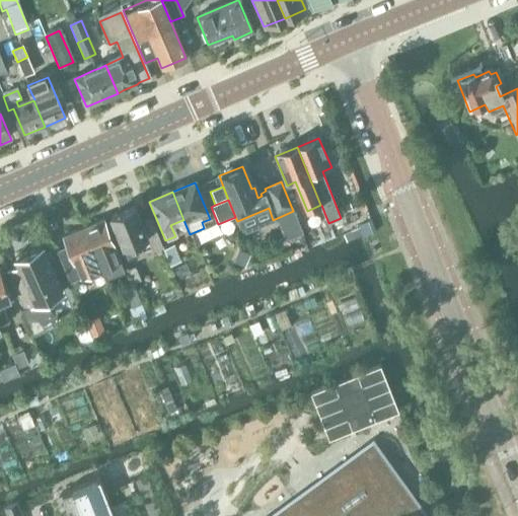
[(127,261),(138,255),(135,246),(147,241),(152,252),(162,247),(150,218),(139,222),(133,207),(109,217),(127,261)]
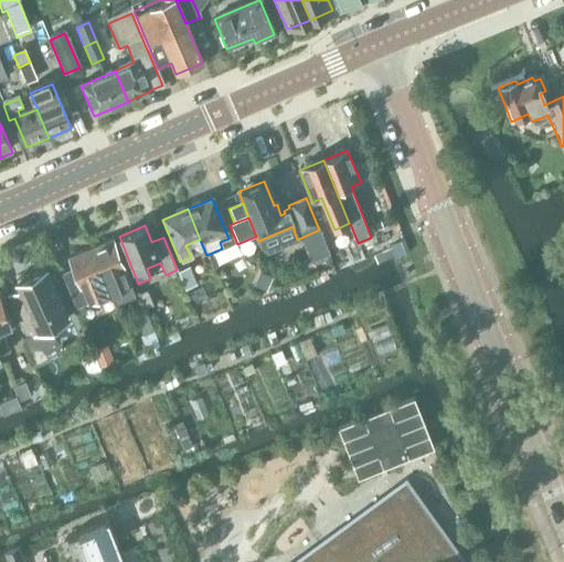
[(89,248),(107,293),(113,306),(135,297),(124,271),(125,271),(112,240),(89,248)]
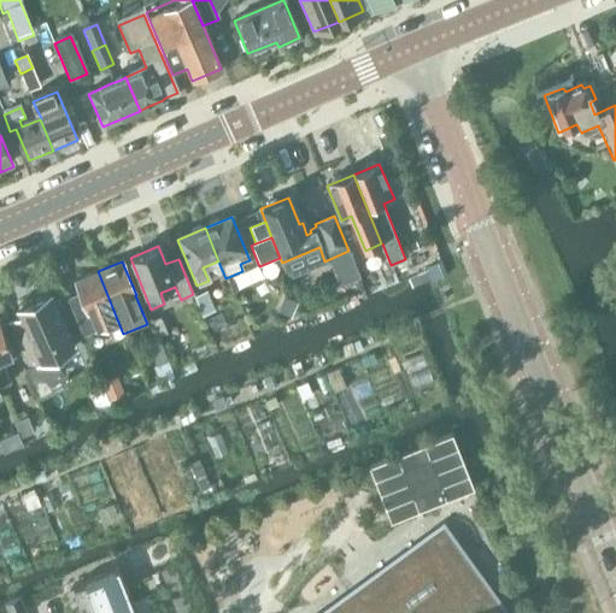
[(440,265),(428,270),(433,283),(434,284),(446,280),(440,265)]
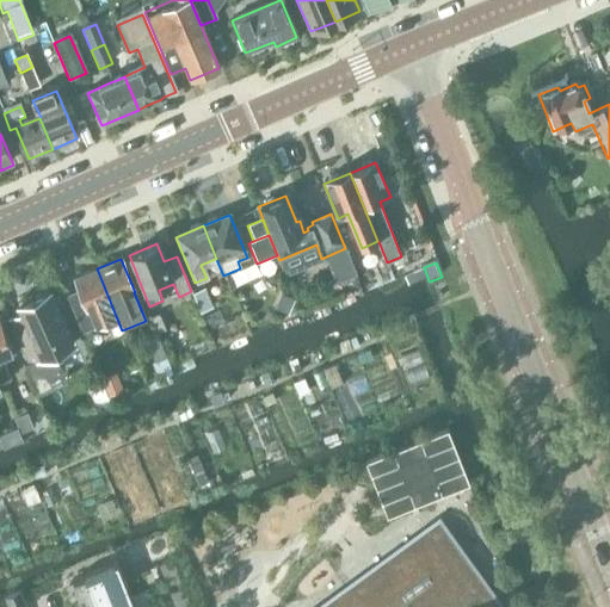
[(78,290),(65,295),(81,332),(111,319),(116,316),(97,268),(91,271),(73,278),(78,290)]
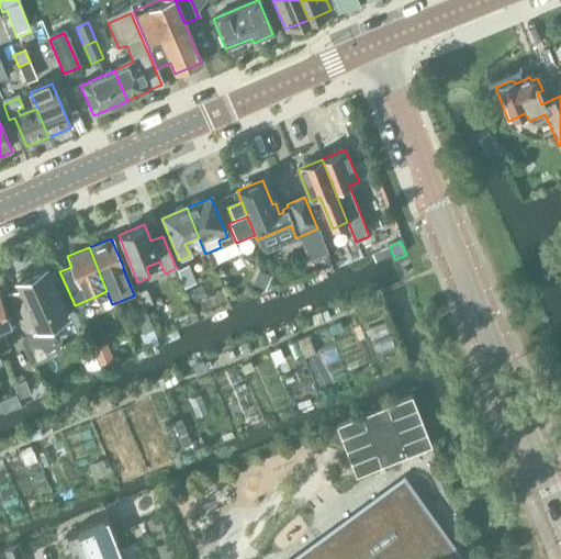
[(195,283),(188,266),(178,270),(184,288),(195,283)]
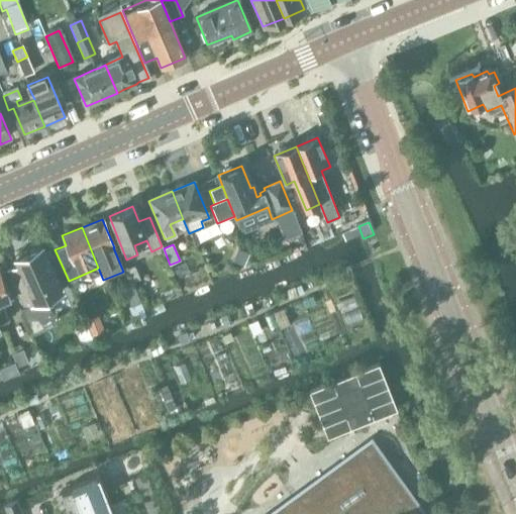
[(17,266),(7,270),(24,308),(20,310),(26,326),(50,315),(43,300),(60,293),(39,246),(14,258),(17,266)]
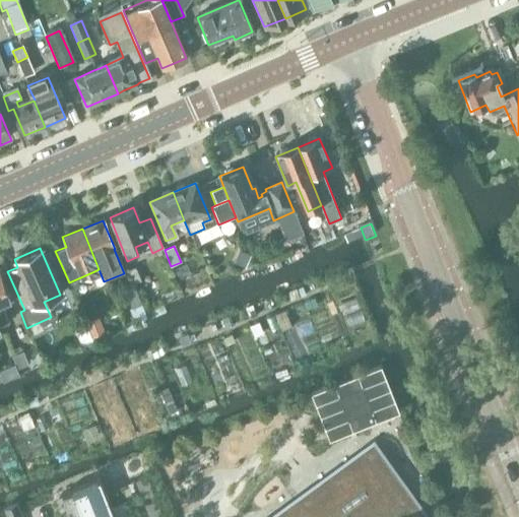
[(257,256),(252,258),(256,266),(261,264),(257,256)]
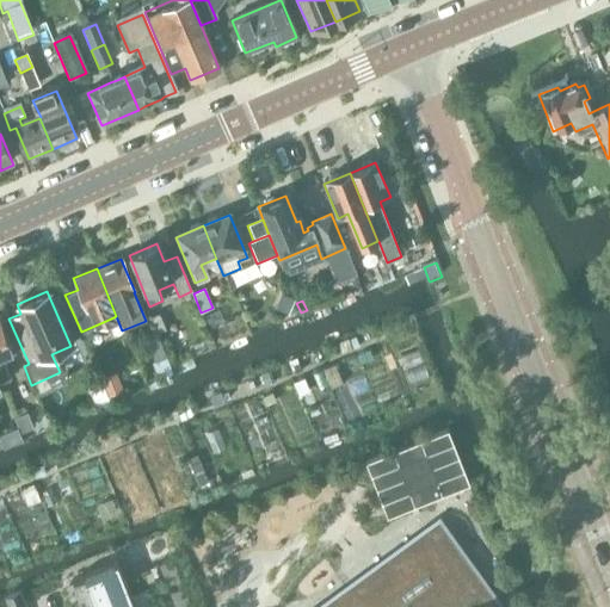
[(159,316),(152,319),(159,334),(165,332),(159,316)]
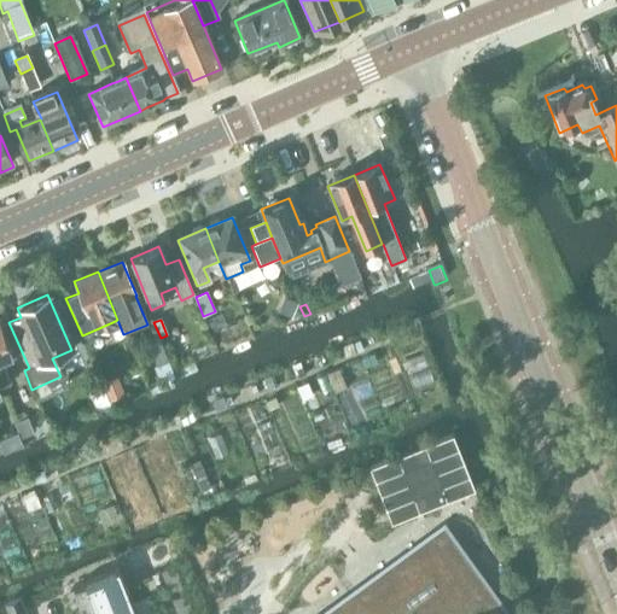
[(0,389),(9,385),(7,381),(0,363),(0,360),(11,355),(0,327),(0,389)]
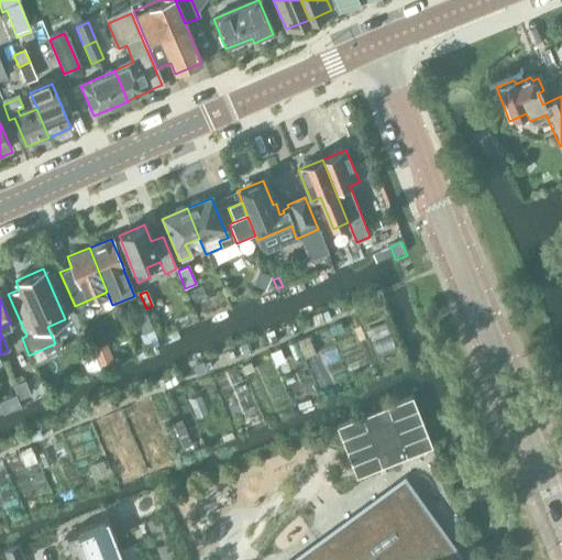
[(144,311),(135,315),(143,333),(152,329),(144,311)]
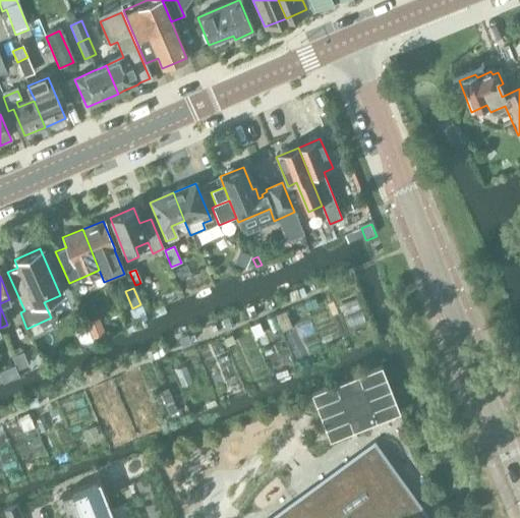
[(227,319),(220,322),(225,332),(231,329),(227,319)]
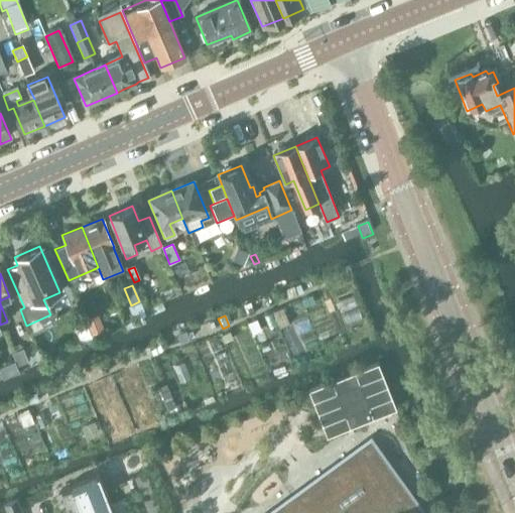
[(97,316),(86,322),(92,336),(103,331),(97,316)]
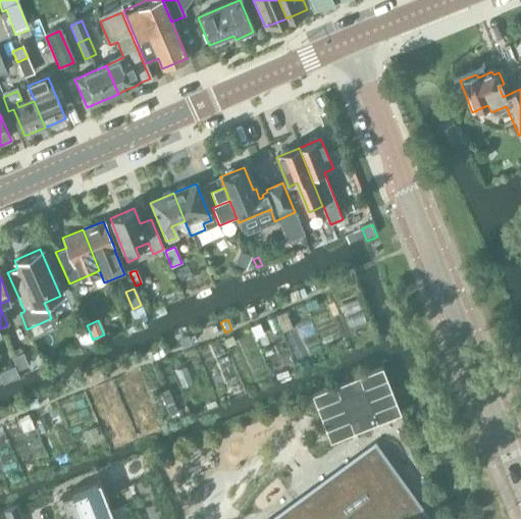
[(21,356),(12,360),(17,371),(28,367),(21,356)]
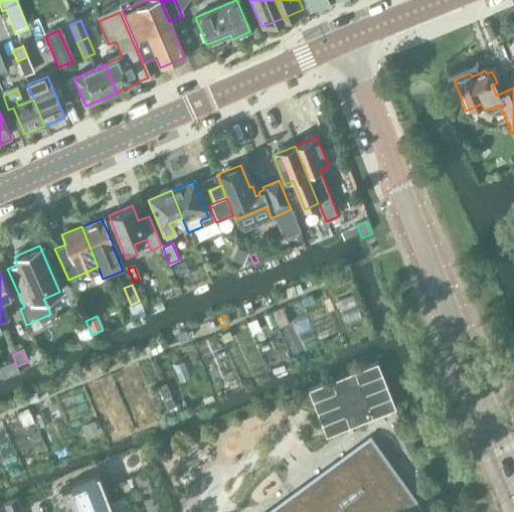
[(377,364),(308,391),(310,397),(326,437),(350,428),(369,419),(391,411),(394,410),(395,409),(377,364)]
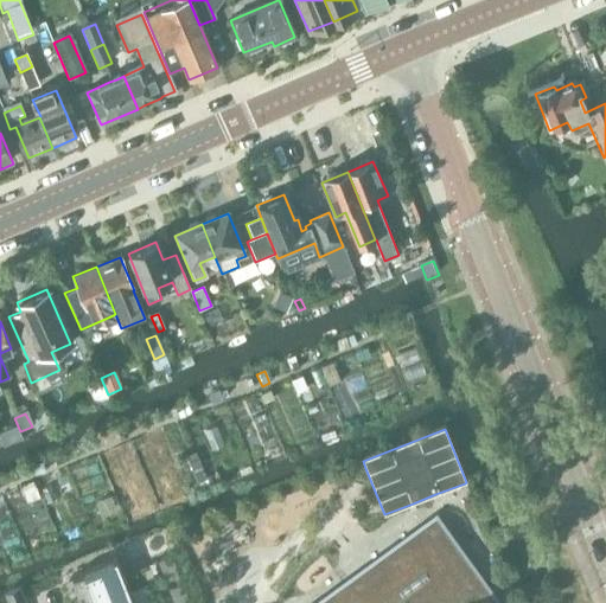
[(43,464),(33,467),(36,475),(45,472),(43,464)]
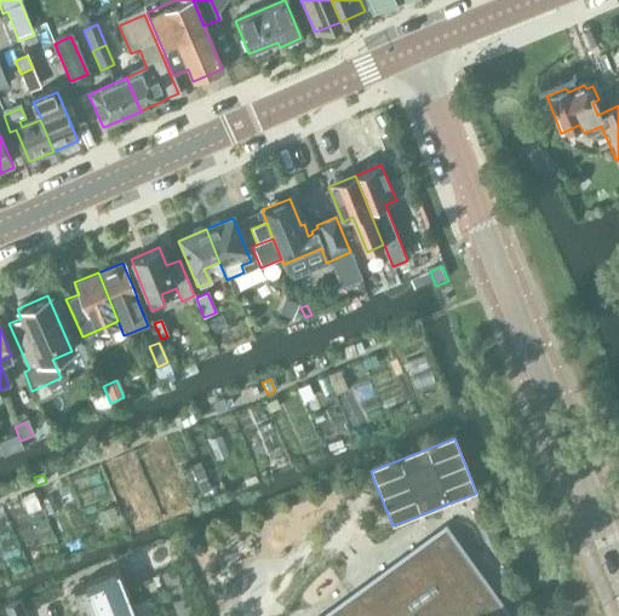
[(30,479),(18,484),(22,493),(33,488),(30,479)]
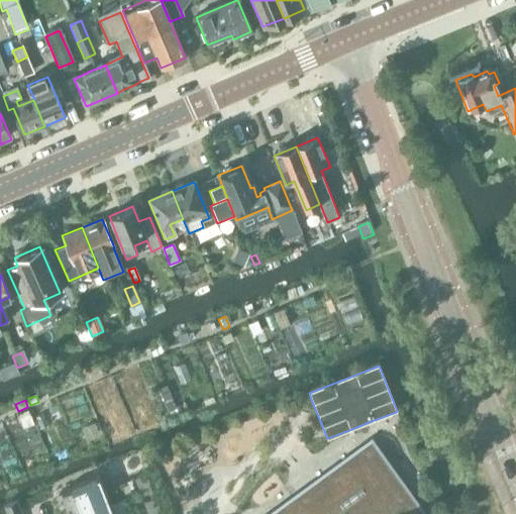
[(416,513),(413,506),(417,505),(391,470),(386,474),(368,448),(275,513),(416,513)]
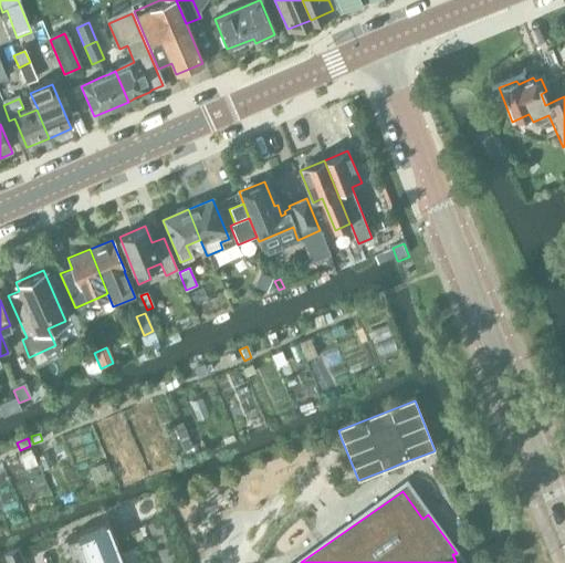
[(164,532),(159,522),(147,525),(150,534),(152,538),(164,532)]
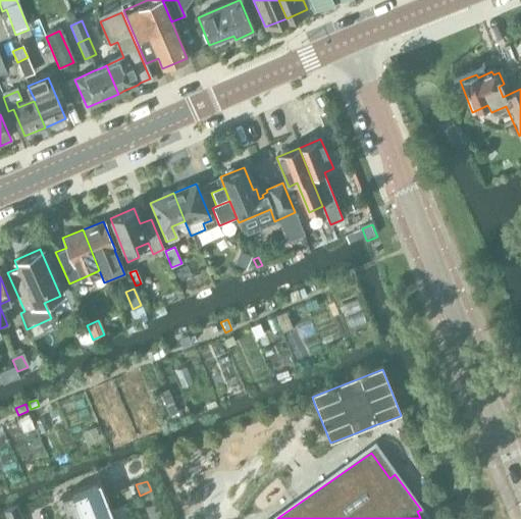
[(101,483),(61,499),(69,518),(79,518),(109,507),(110,507),(101,483)]
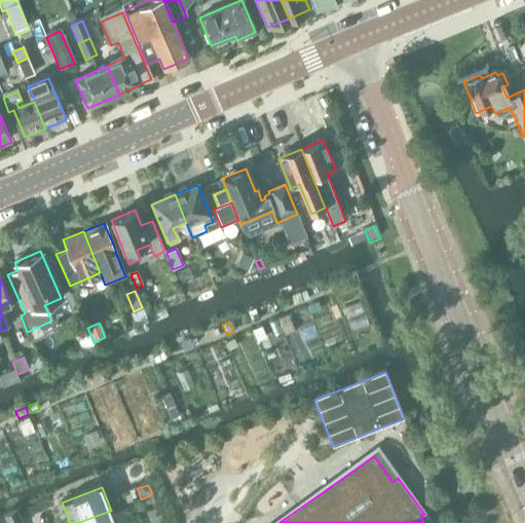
[(137,488),(128,492),(132,499),(140,496),(137,488)]
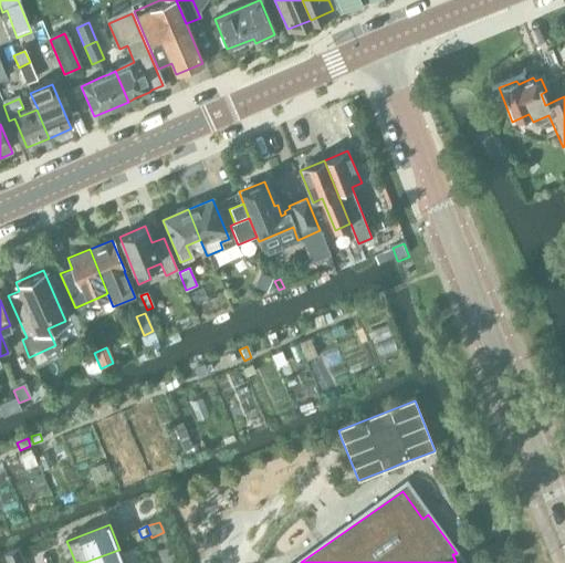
[(164,562),(174,558),(169,548),(157,552),(161,562),(164,562)]
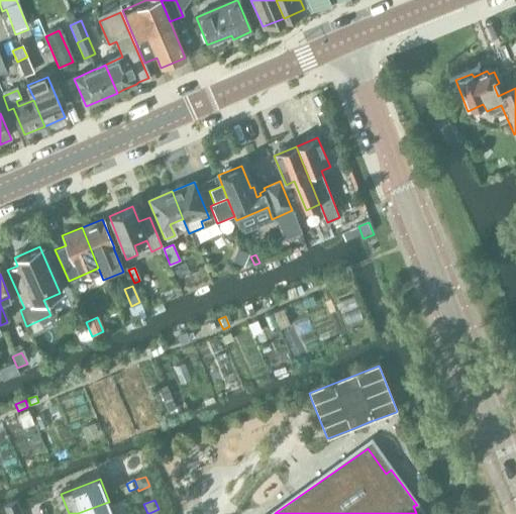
[(108,502),(78,513),(113,513),(110,505),(109,502),(108,502)]
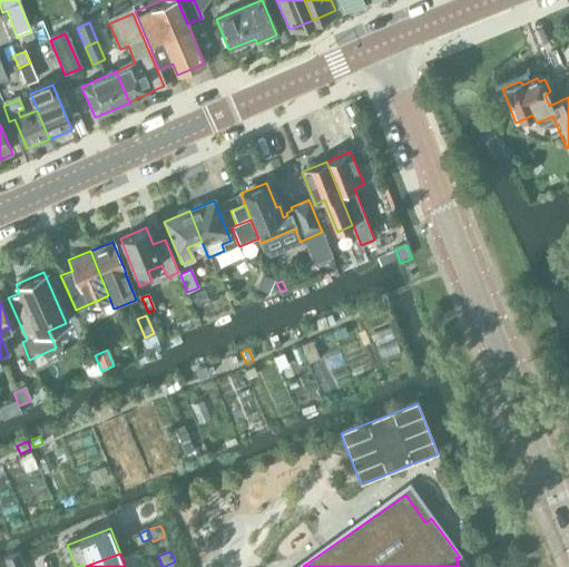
[(22,566),(18,556),(5,560),(7,566),(22,566)]
